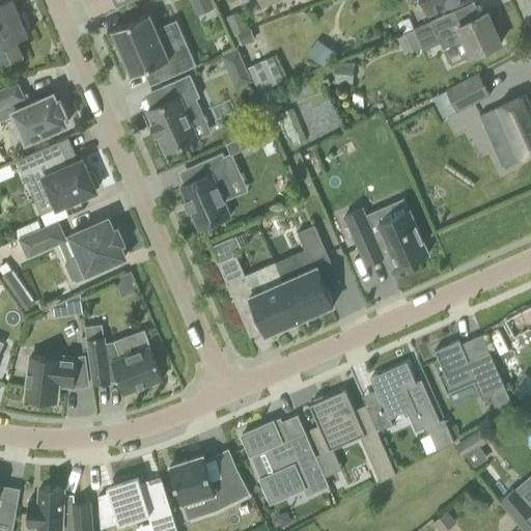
[(0,66),(22,55),(16,40),(28,35),(26,28),(29,26),(23,11),(19,14),(12,0),(5,0),(0,2),(0,66)]
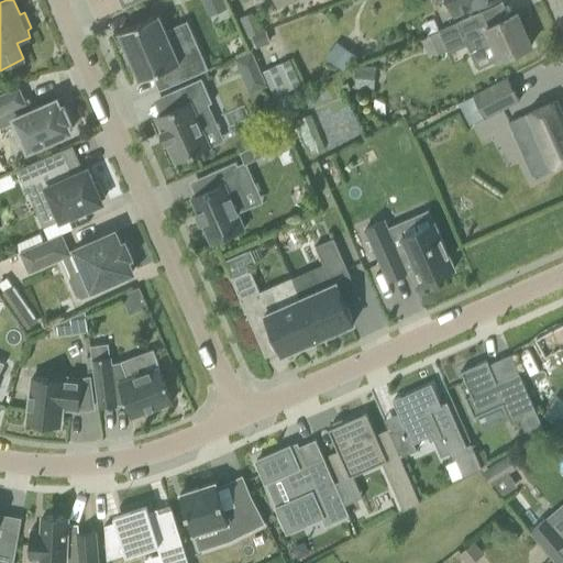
[(446,0),(453,14),(475,4),(485,0),(446,0)]
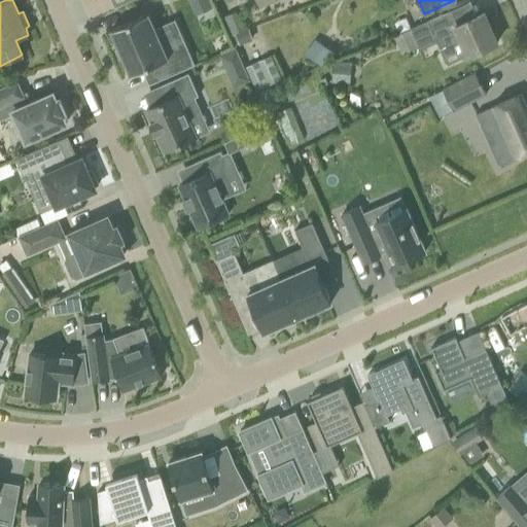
[(234,34),(237,33),(243,30),(236,11),(225,14),(234,34)]
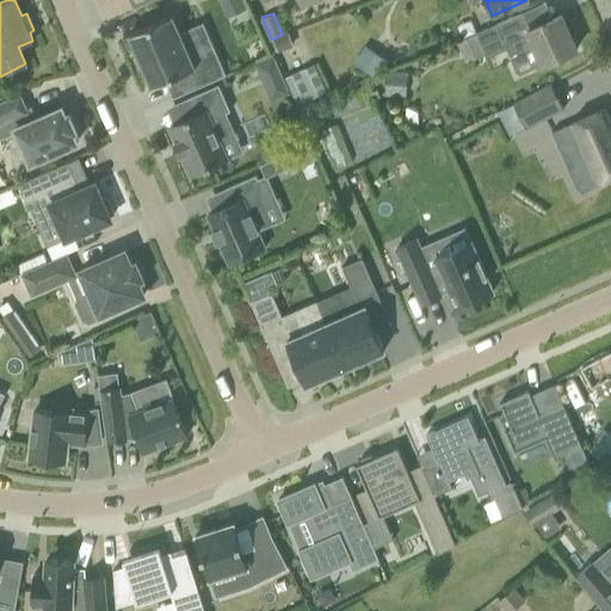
[(497,24),(495,24),(506,49),(510,57),(518,75),(541,65),(555,59),(576,49),(561,14),(539,25),(529,30),(522,13),(497,24)]
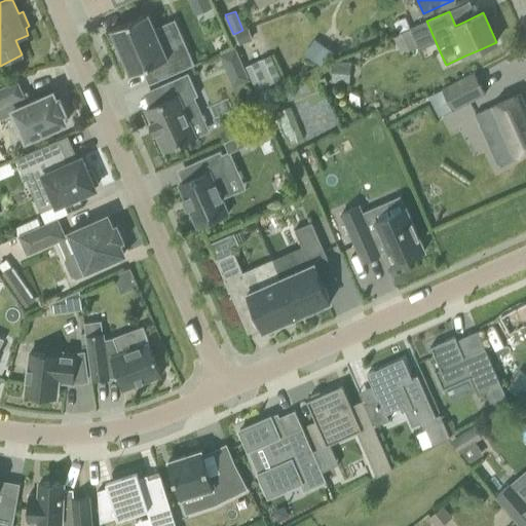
[(144,68),(150,83),(193,65),(179,31),(159,39),(148,12),(111,29),(130,74),(144,68)]
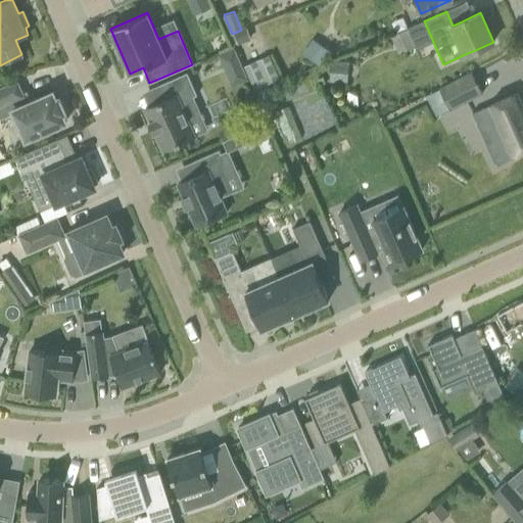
[(241,30),(235,33),(240,44),(252,39),(248,28),(241,30)]
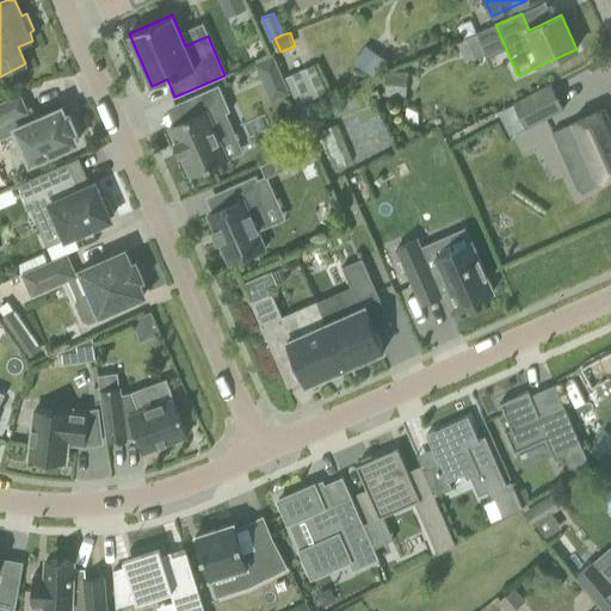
[(476,32),(456,41),(466,61),(485,53),(476,32)]
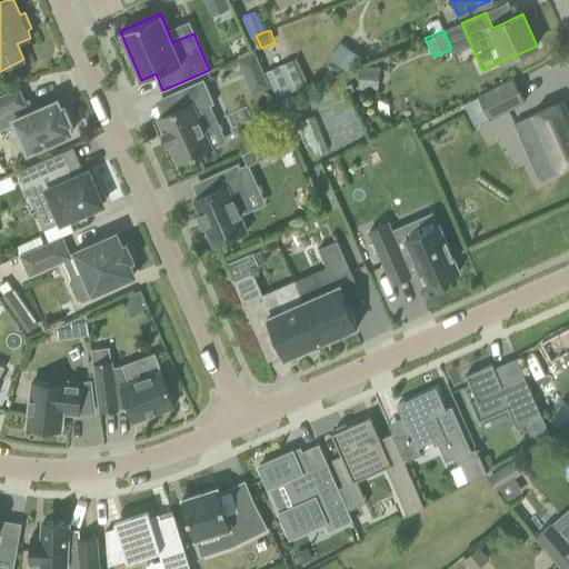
[(331,58),(348,71),(358,57),(341,45),(331,58)]
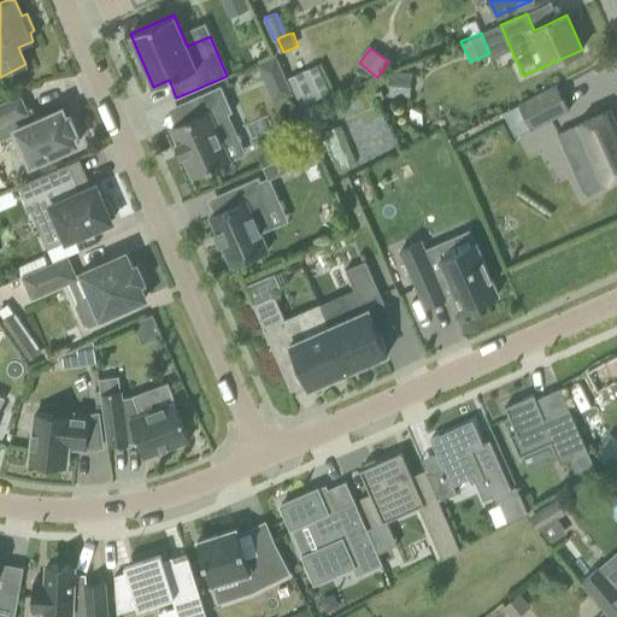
[(266,83),(286,75),(277,56),(259,64),(266,83)]
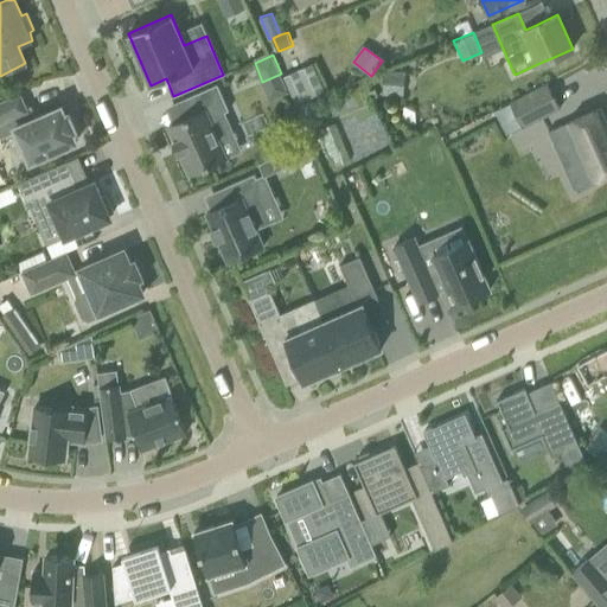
[(312,63),(296,69),(282,75),(281,76),(293,103),(324,90),(312,63)]
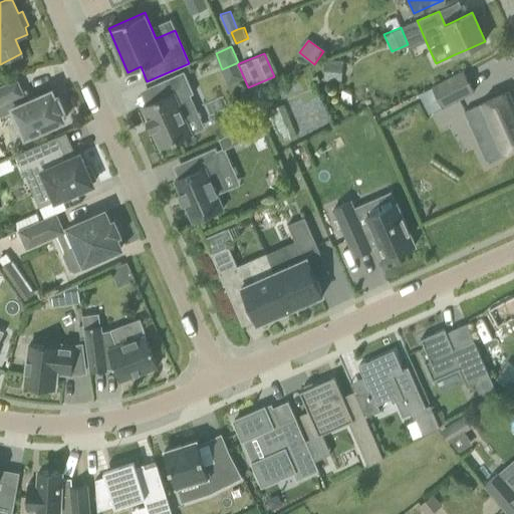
[(341,82),(342,61),(325,60),(323,81),(341,82)]
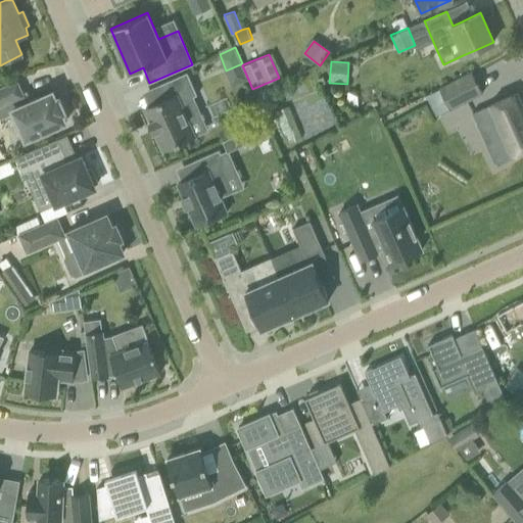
[(163,150),(195,136),(189,121),(197,117),(188,98),(197,94),(187,72),(160,83),(168,98),(145,107),(150,121),(149,121),(154,132),(155,132),(163,150)]
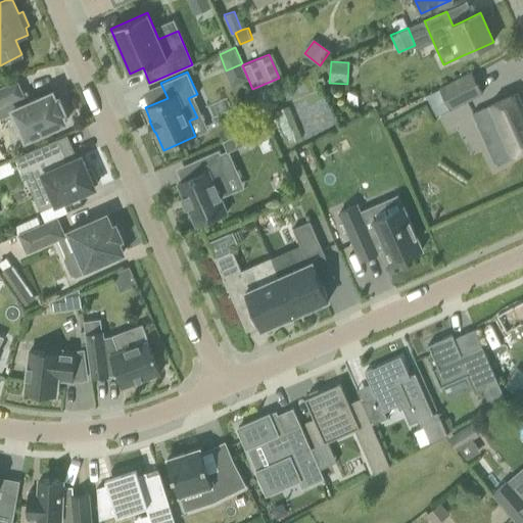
[(439,89),(450,108),(483,92),(472,72),(439,89)]
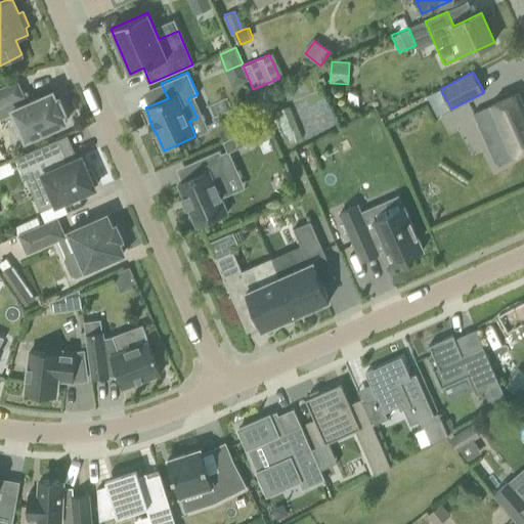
[(17,81),(0,88),(0,117),(12,112),(18,125),(25,140),(35,135),(67,122),(62,115),(66,113),(66,112),(67,108),(66,104),(63,100),(59,98),(59,97),(56,99),(53,91),(30,101),(26,93),(24,94),(17,81)]
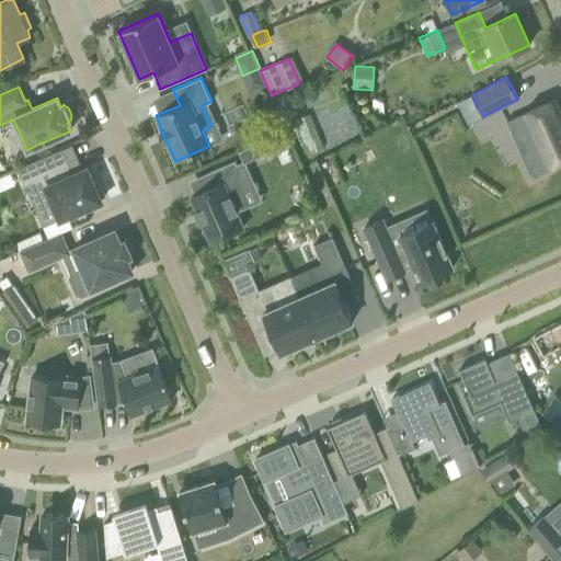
[(274,98),(282,117),(295,112),(286,93),(274,98)]
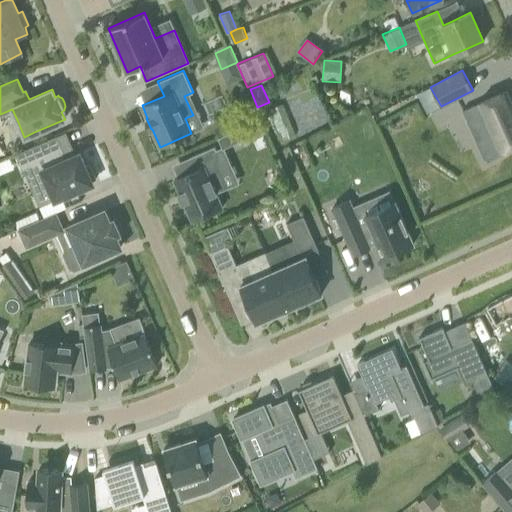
[(511,148),(511,104),(506,91),(463,111),(477,145),(492,138),(499,154),(511,148)]
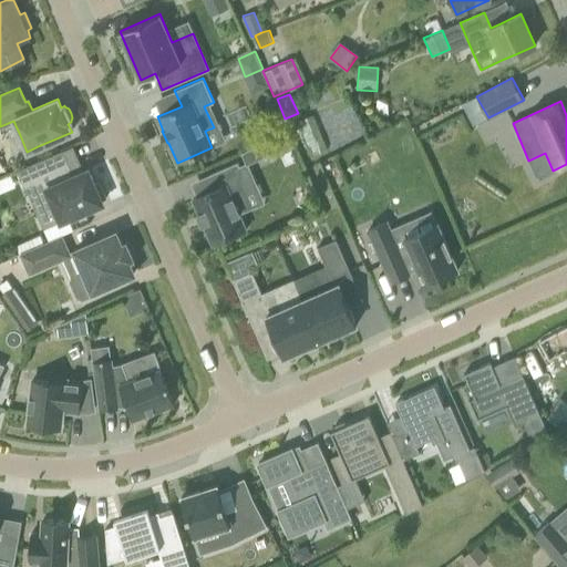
[(292,147),(286,132),(266,141),(274,156),(292,147)]
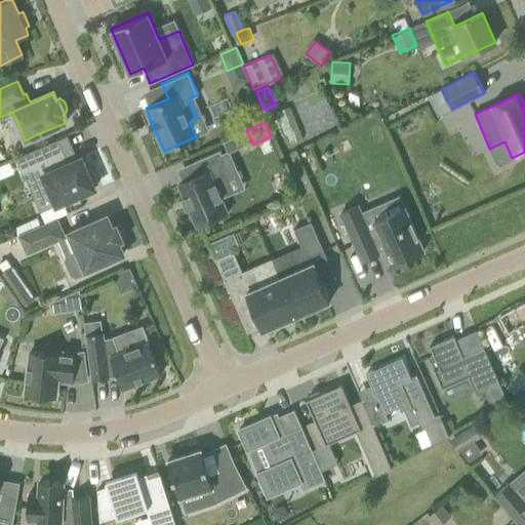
[(242,132),(224,140),(228,152),(246,144),(242,132)]
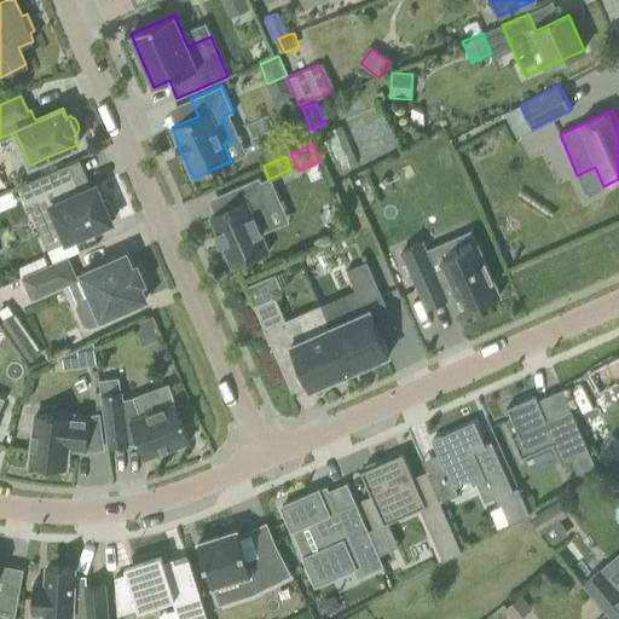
[(59,225),(67,241),(113,221),(110,217),(115,214),(108,200),(103,201),(96,185),(80,191),(69,163),(18,185),(27,204),(38,201),(50,230),(59,225)]
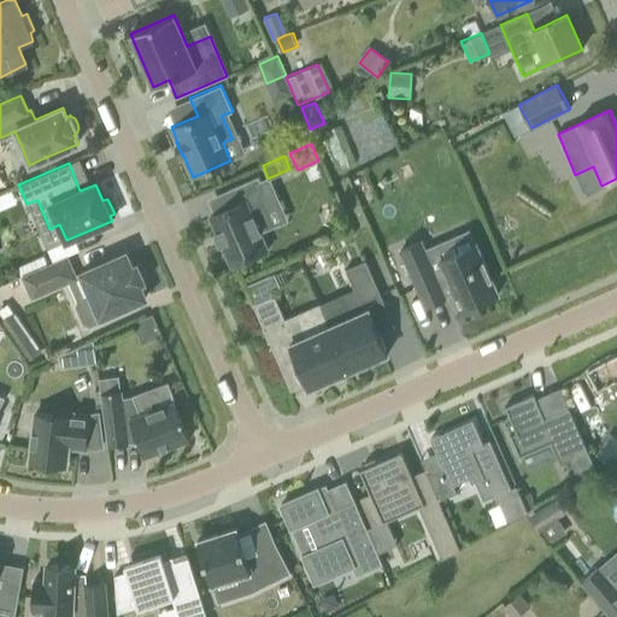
[(222,242),(231,265),(268,248),(260,231),(274,225),(260,195),(266,193),(258,176),(229,188),(236,204),(210,216),(217,231),(215,233),(216,234),(217,233),(221,241),(219,242),(221,244),(222,242)]
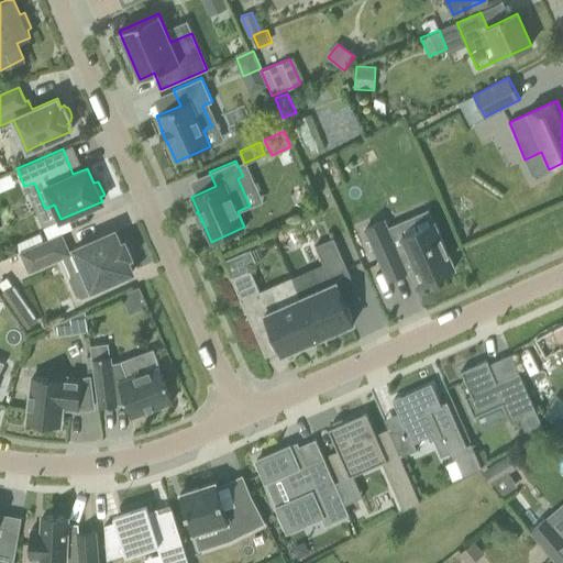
[(423,286),(455,272),(435,225),(405,239),(400,227),(389,231),(385,223),(366,232),(390,284),(408,276),(404,266),(412,262),(423,286)]
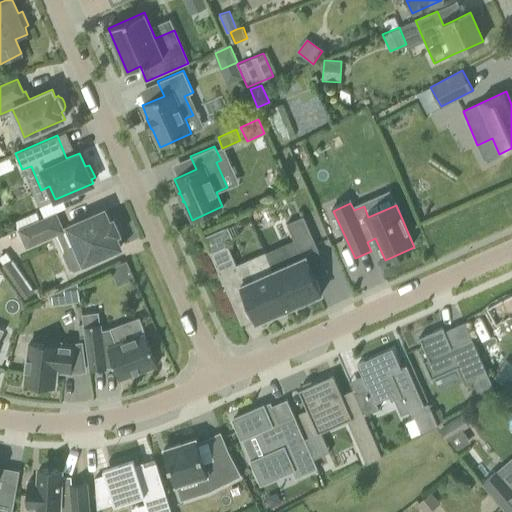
[(76,244),(65,249),(64,253),(70,267),(74,269),(86,264),(85,262),(121,247),(115,235),(119,233),(113,220),(110,221),(105,210),(68,226),(76,244)]
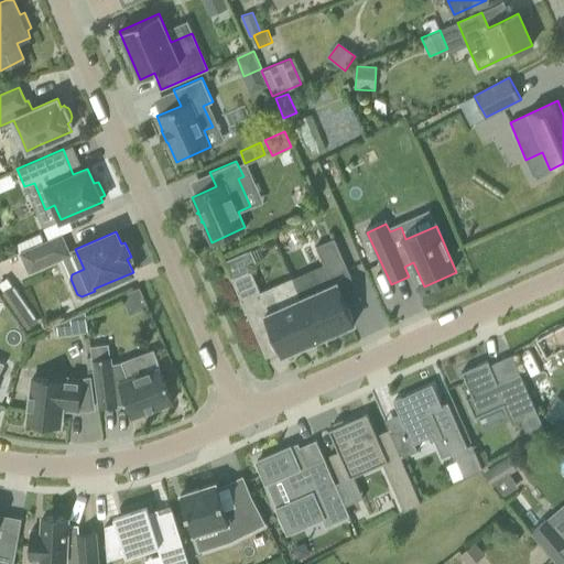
[(40,232),(17,242),(21,251),(43,241),(40,232)]
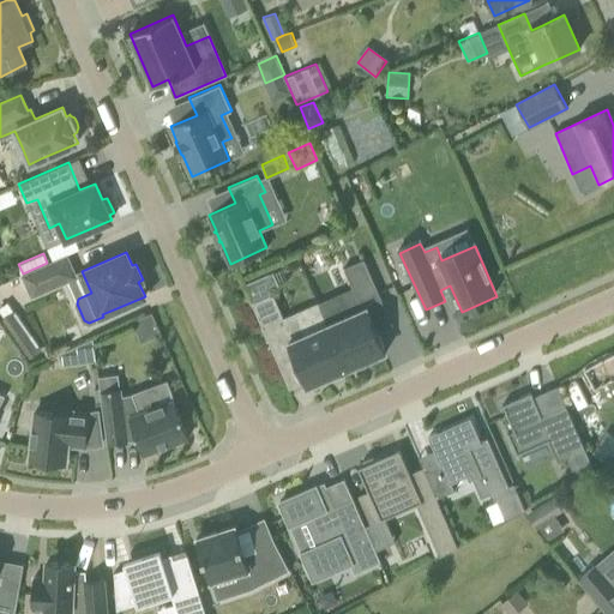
[(32,295),(76,276),(66,254),(47,263),(23,274),(32,295)]
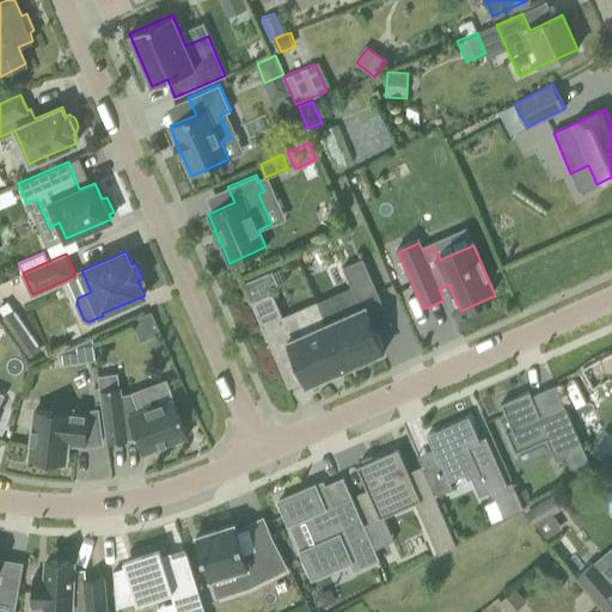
[(378,292),(362,257),(342,267),(357,301),(378,292)]
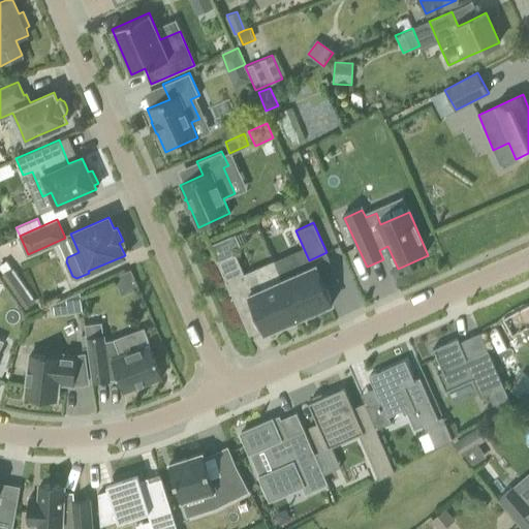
[(243,279),(246,278),(244,274),(235,252),(217,260),(231,294),(245,288),(247,287),(243,279)]
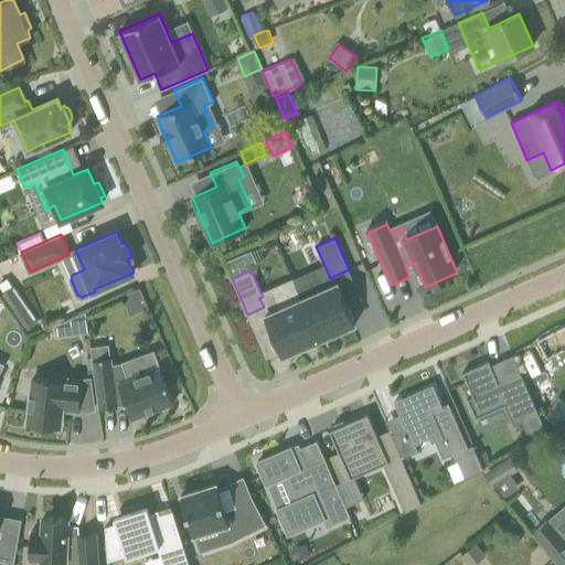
[(7,278),(0,283),(0,285),(4,291),(12,286),(7,278)]
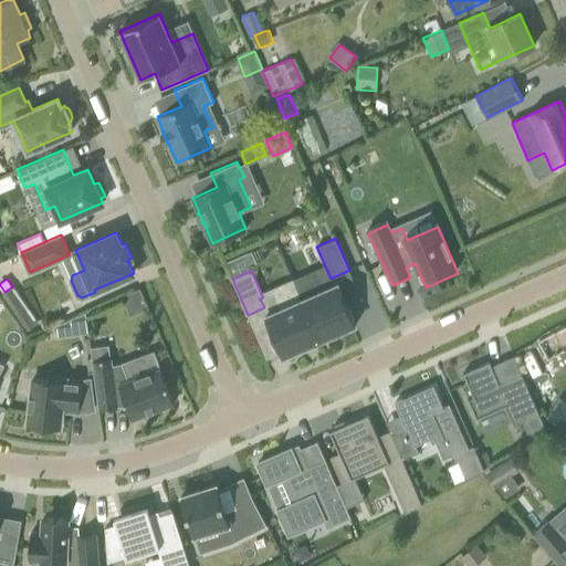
[(316,341),(321,338),(302,299),(295,282),(294,282),(293,279),(276,285),(285,305),(265,315),(283,355),(304,346),(306,350),(317,345),(316,341)]
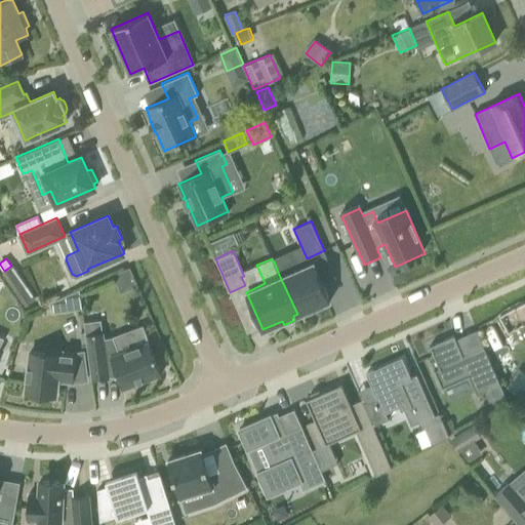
[(280,277),(297,314),(330,299),(314,261),(280,277)]
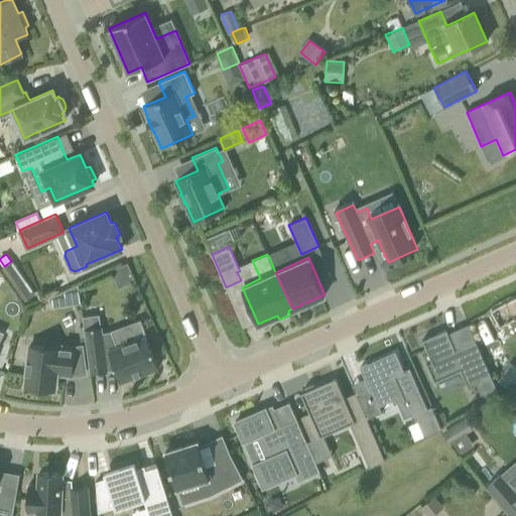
[(135,279),(127,260),(110,268),(118,287),(135,279)]
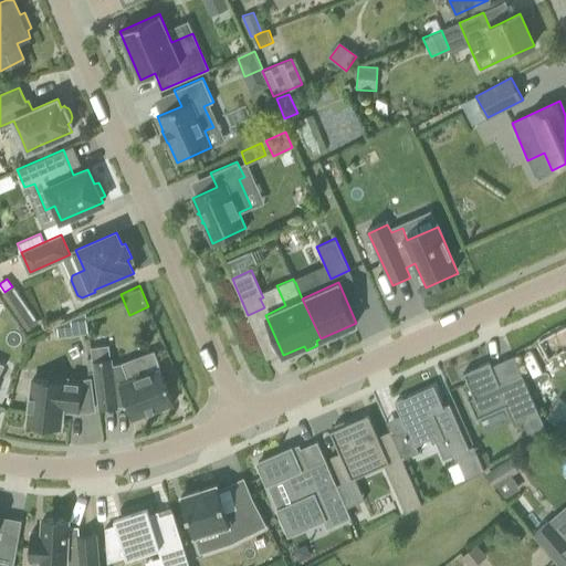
[(38,323),(12,286),(4,292),(2,293),(28,329),(38,323)]
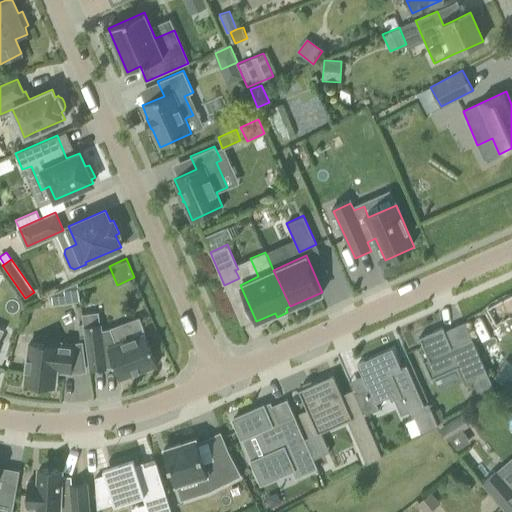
[(64,302),(80,300),(78,281),(63,288),(64,302)]
